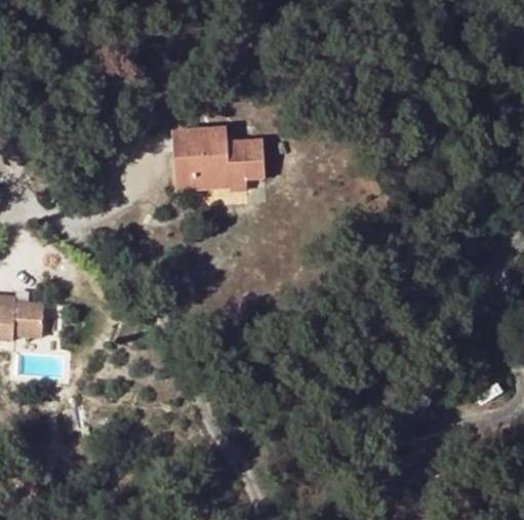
[(334,78),(350,71),(346,64),(330,71),(334,78)]
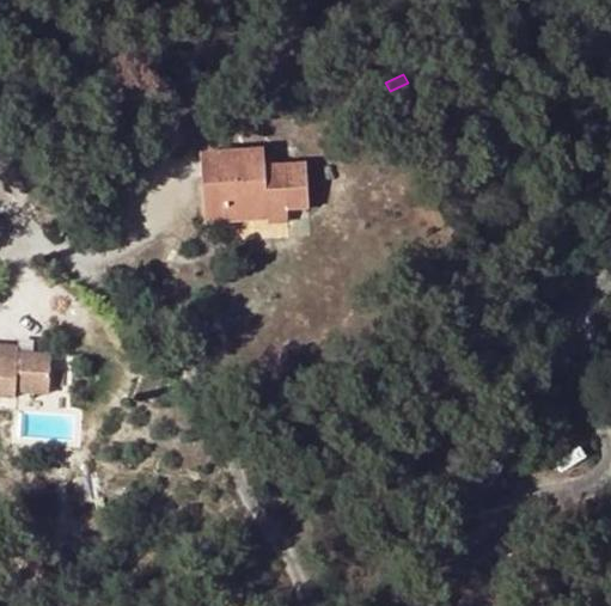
[(407,122),(413,135),(431,126),(423,114),(407,122)]
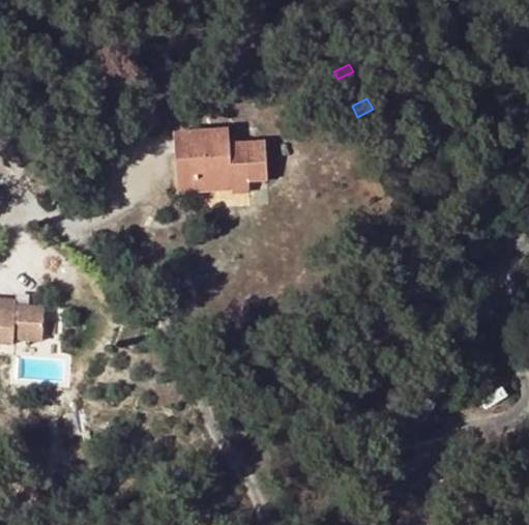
[(218,141),(228,141),(228,126),(217,127),(218,141)]
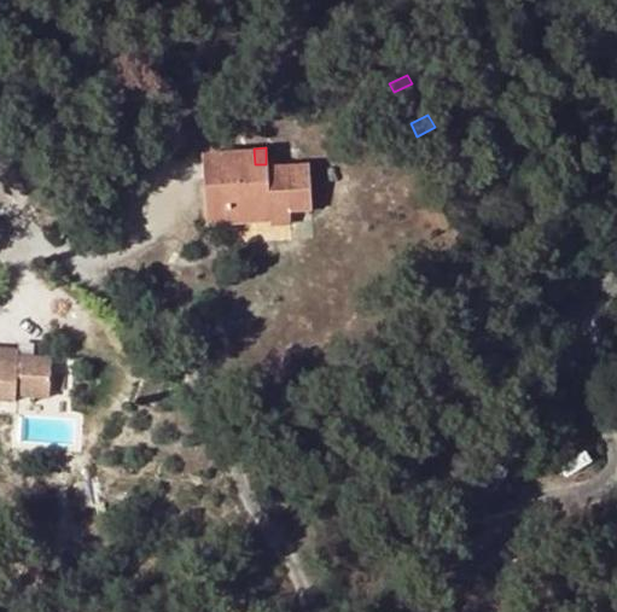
[(202,152),(204,210),(268,205),(269,217),(290,216),(289,208),(312,205),(309,161),(266,164),(255,164),(254,149),(202,152)]
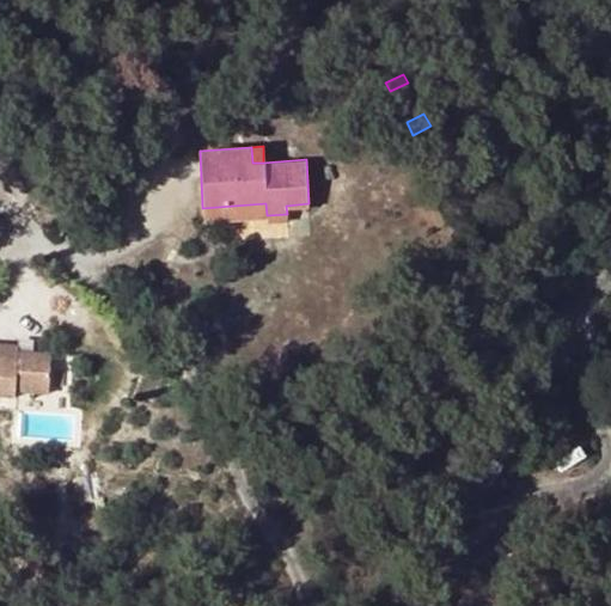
[(203,220),(267,215),(266,203),(202,208),(203,220)]
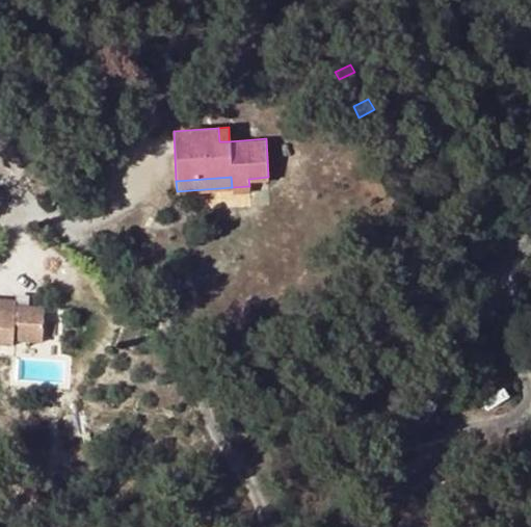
[(0,339),(12,341),(14,336),(36,338),(43,337),(43,306),(37,306),(15,305),(15,296),(0,295),(0,339)]
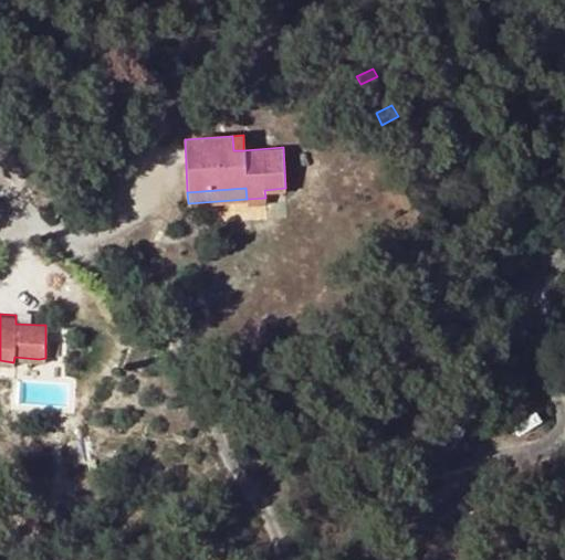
[(0,371),(12,372),(13,362),(0,360),(0,371)]
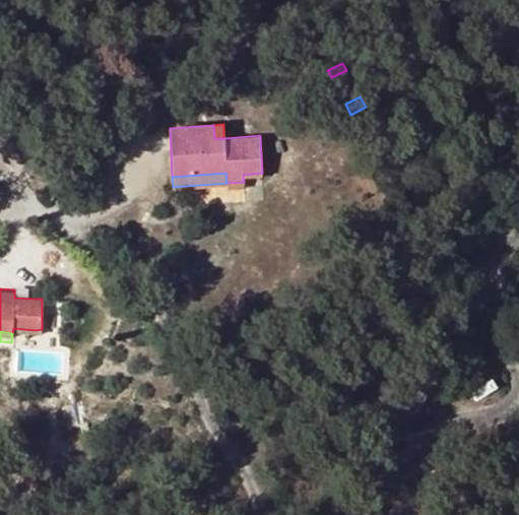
All buildings are outlined.
